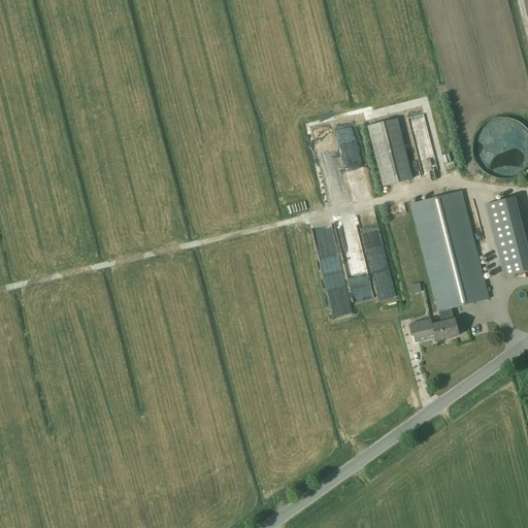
[(396,120),(368,127),(383,187),(411,179),(396,120)]
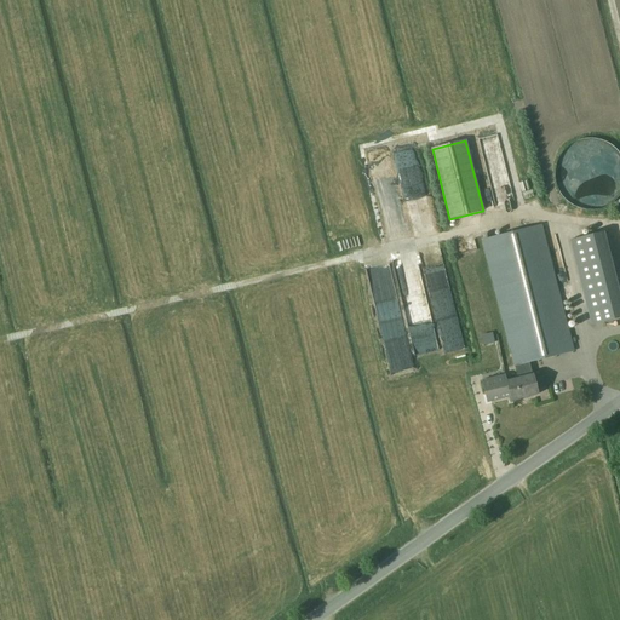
[(515,367),(528,363),(574,351),(541,225),(482,240),(515,367)]
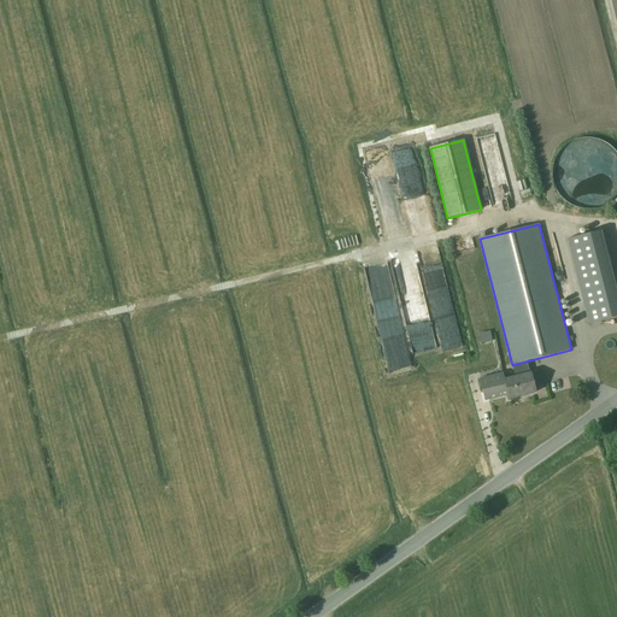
[(589,324),(616,316),(616,309),(598,233),(568,240),(589,324)]
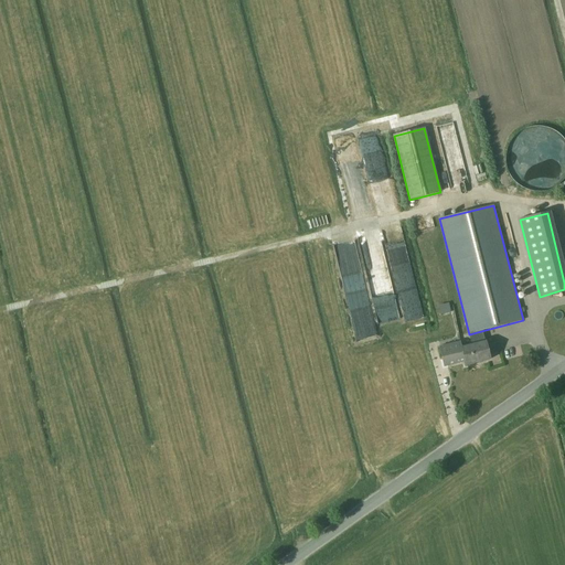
[(440,306),(438,307),(439,310),(440,315),(451,312),(449,305),(448,305),(440,306)]
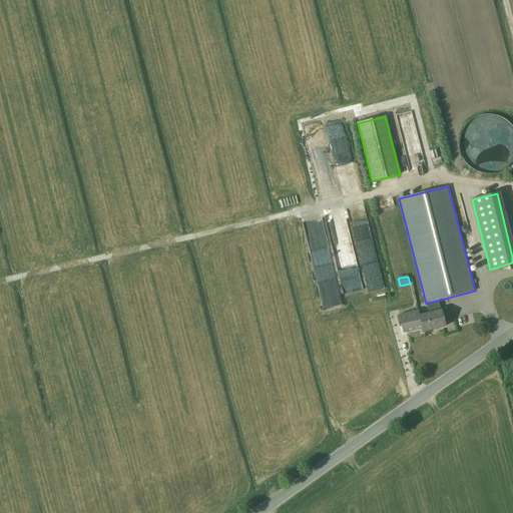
[(437,301),(426,304),(428,314),(419,316),(418,311),(399,316),(404,333),(422,329),(423,332),(445,327),(437,301)]
